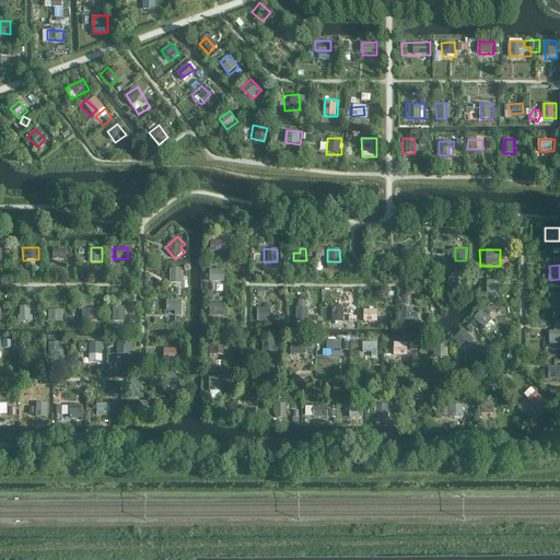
[(205,266),(205,278),(220,278),(220,266),(205,266)]
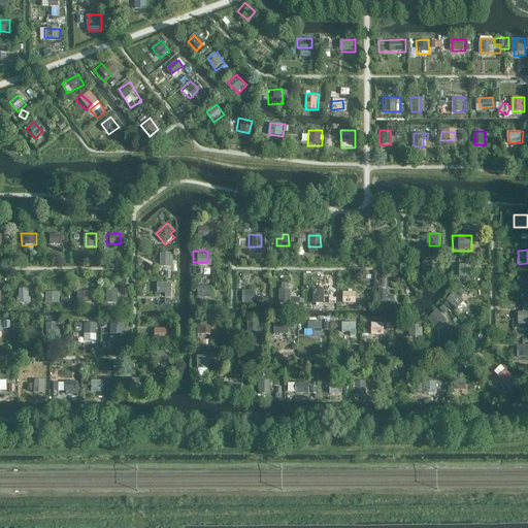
[(170,255),(158,255),(158,267),(170,267),(170,255)]
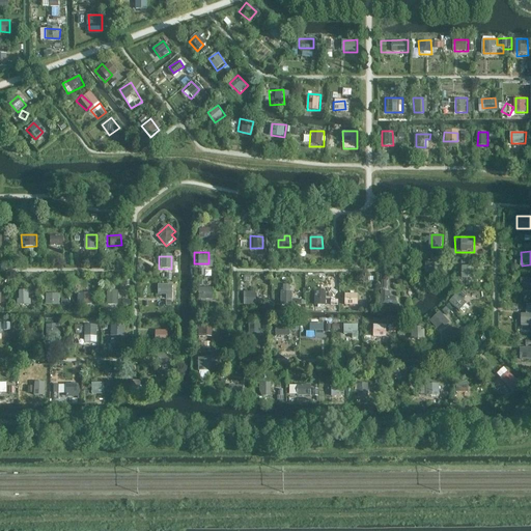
[(423,261),(423,272),(439,272),(439,261),(423,261)]
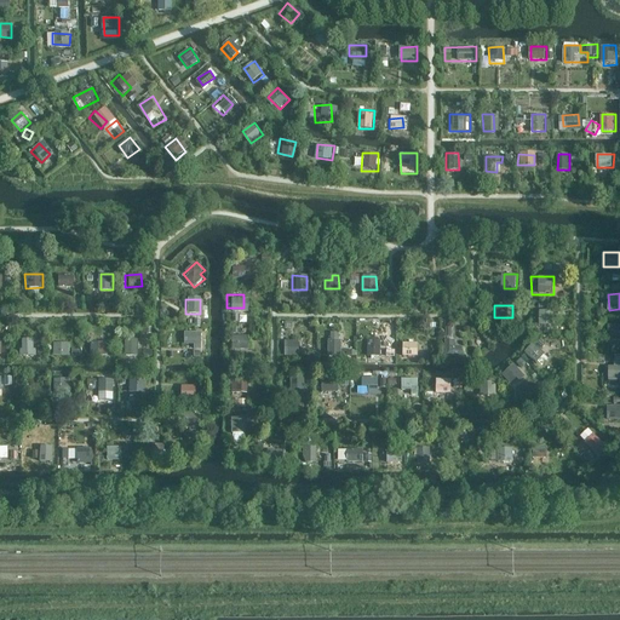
[(555,310),(540,309),(540,325),(554,326),(555,310)]
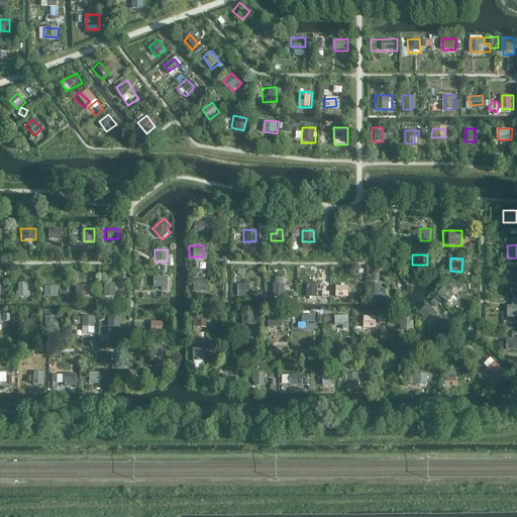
[(158,262),(157,271),(169,271),(169,263),(158,262)]
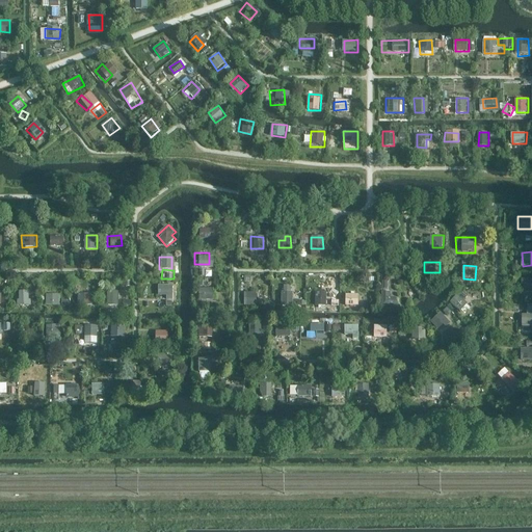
[(393,289),(392,276),(381,277),(382,290),(393,289)]
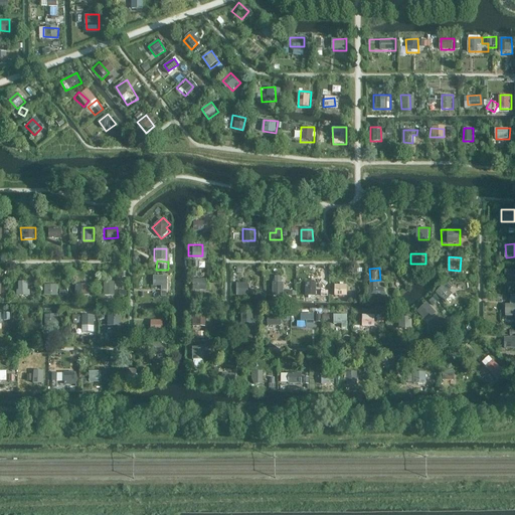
[(506,268),(506,282),(514,281),(514,268),(506,268)]
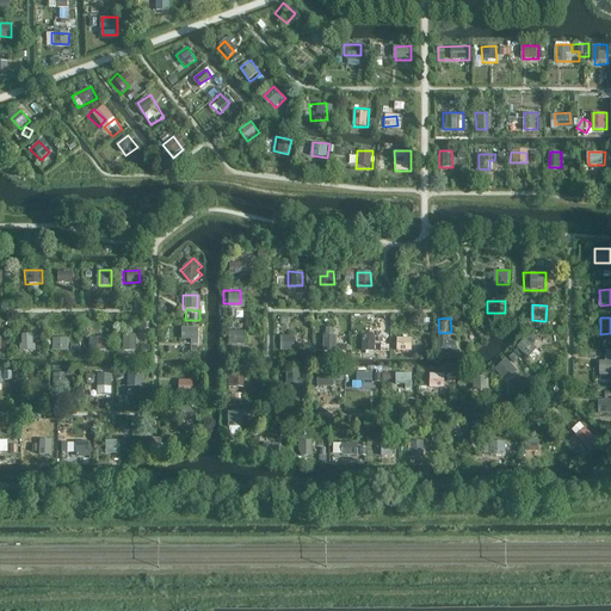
[(193,338),(193,343),(199,343),(201,327),(183,326),(183,338),(193,338)]
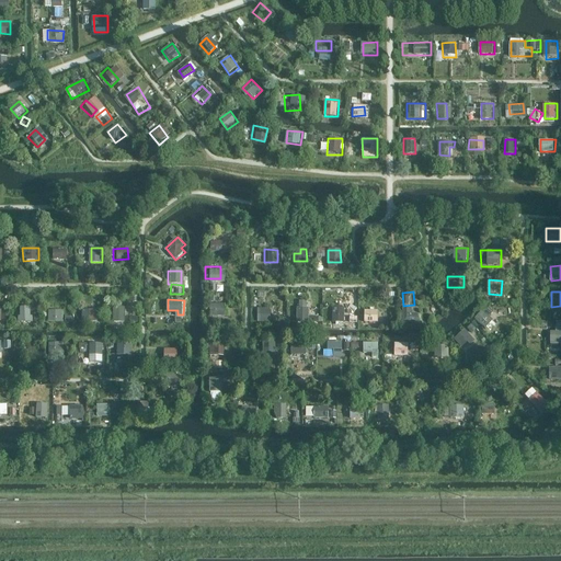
[(210,304),(212,316),(226,316),(226,304),(210,304)]
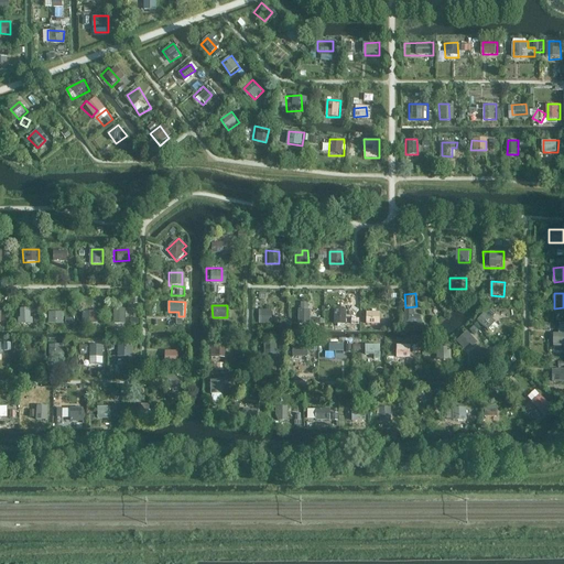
[(112,306),(112,322),(126,322),(126,306),(112,306)]
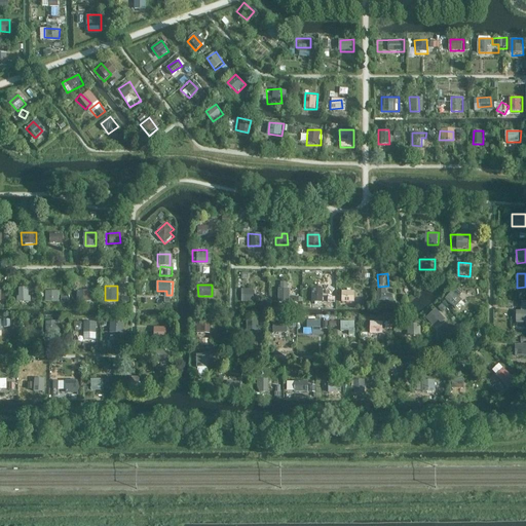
[(19,301),(30,302),(31,287),(19,287),(19,301)]
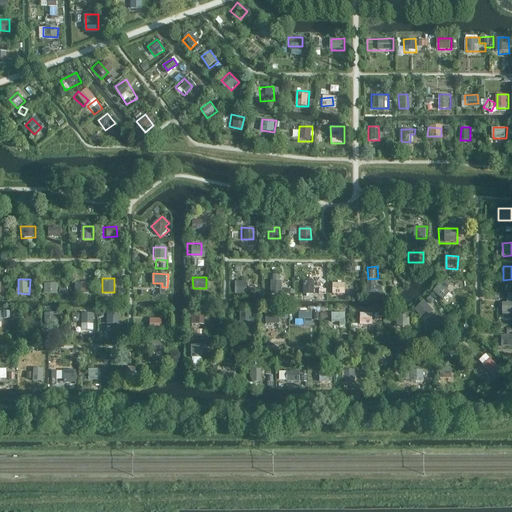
[(300,279),(301,294),(311,294),(310,279),(300,279)]
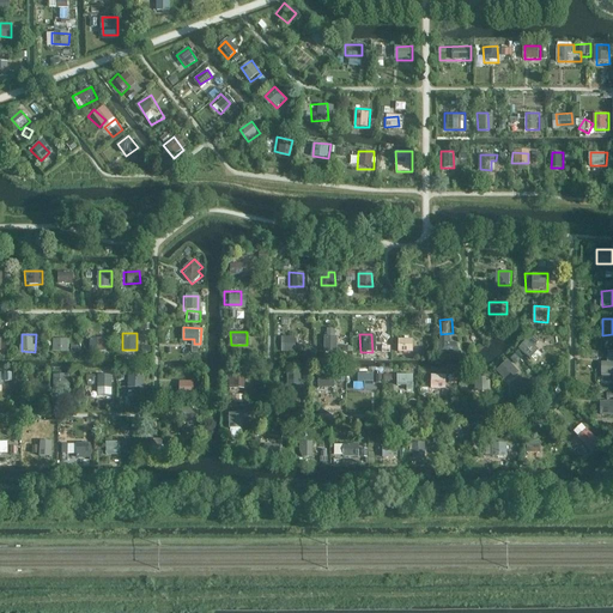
[(326,335),(326,351),(339,351),(339,335),(326,335)]
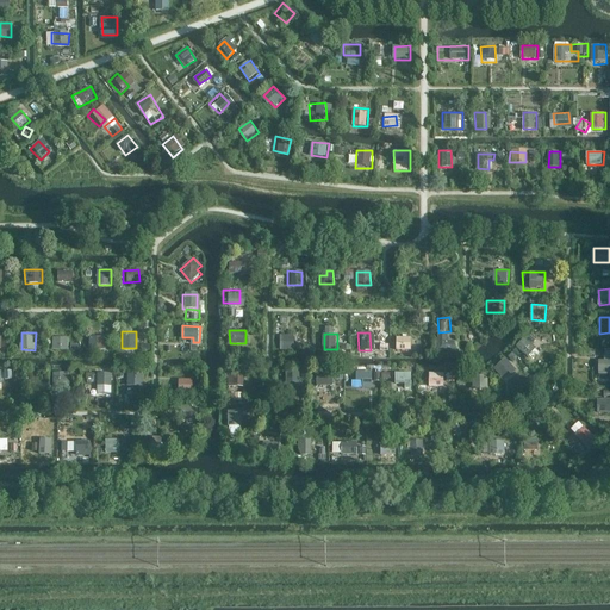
[(449,334),(439,334),(439,350),(455,350),(455,340),(449,340),(449,334)]
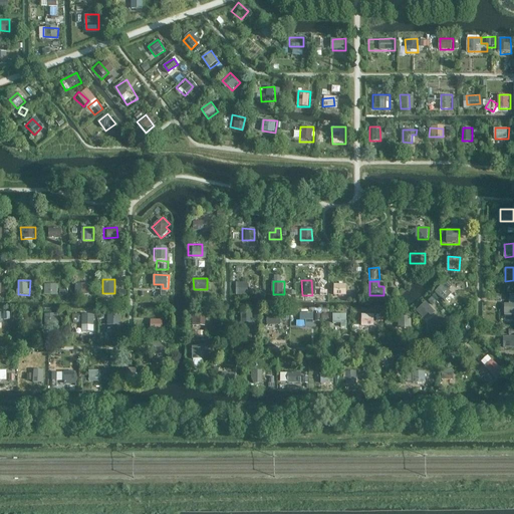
[(76,283),(76,294),(90,294),(89,283),(76,283)]
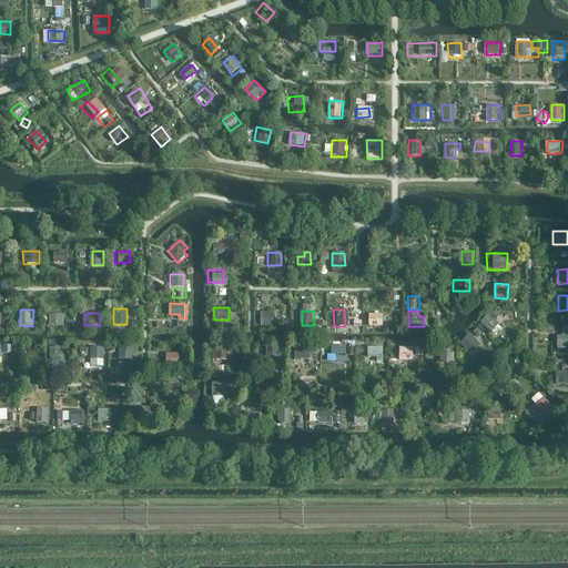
[(257,313),(257,325),(274,325),(274,313),(257,313)]
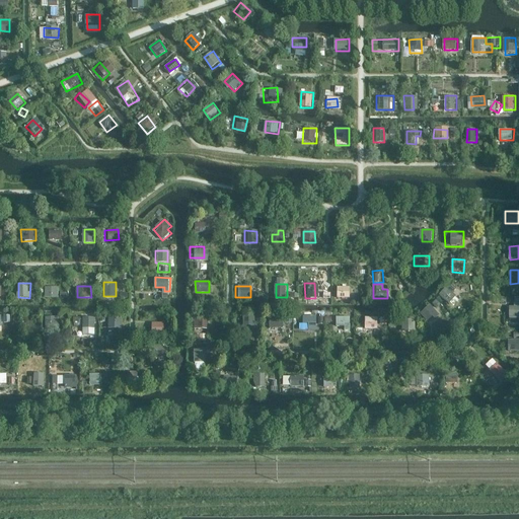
[(351,286),(338,287),(338,298),(352,297),(351,286)]
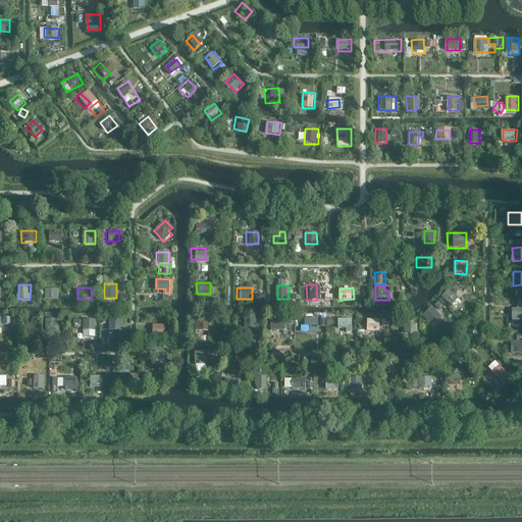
[(42,289),(42,298),(58,298),(58,289),(42,289)]
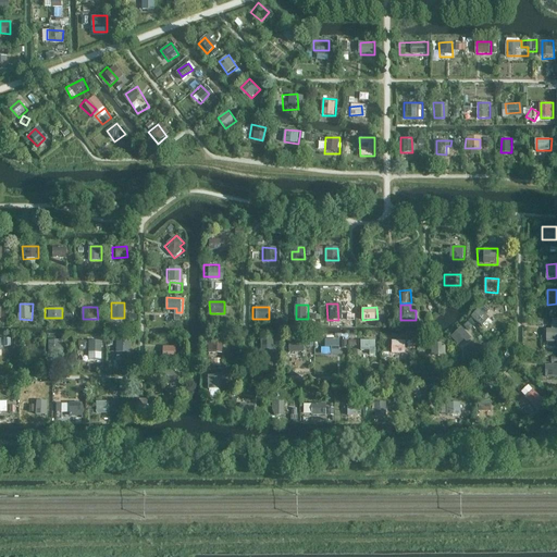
[(478,312),(470,322),(480,331),(489,321),(478,312)]
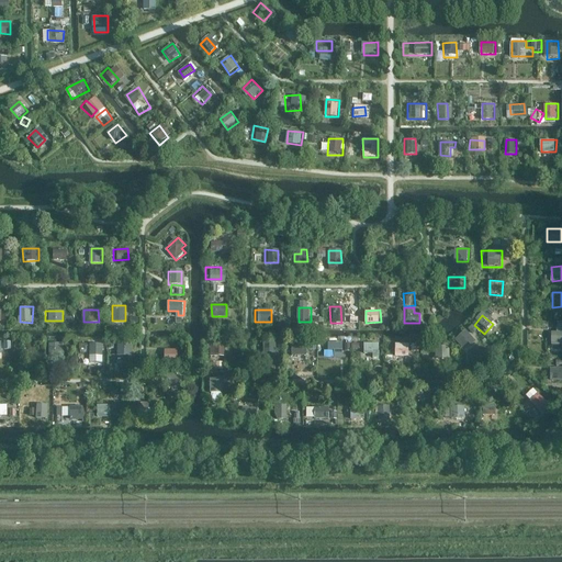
[(457,340),(465,350),(476,340),(468,330),(457,340)]
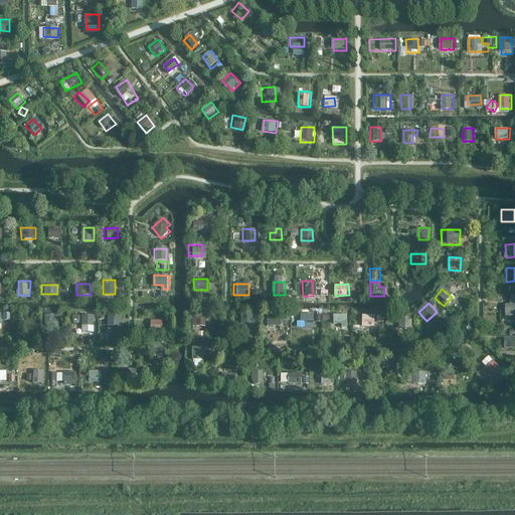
[(109,325),(121,326),(121,314),(109,313),(109,325)]
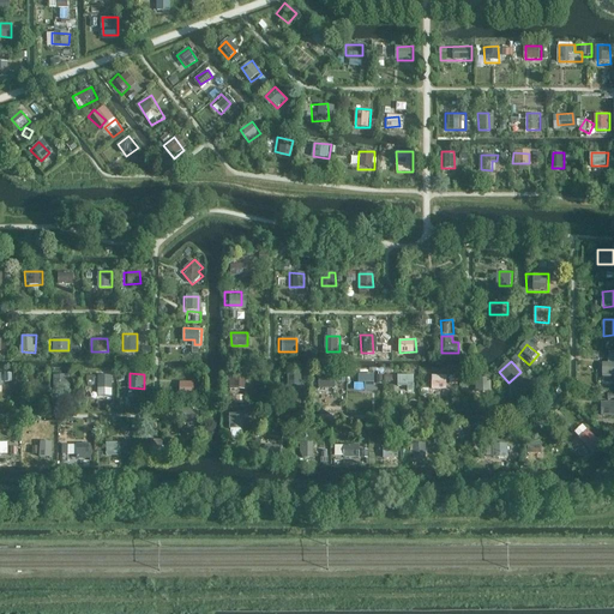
[(228,373),(228,390),(240,391),(241,373),(228,373)]
